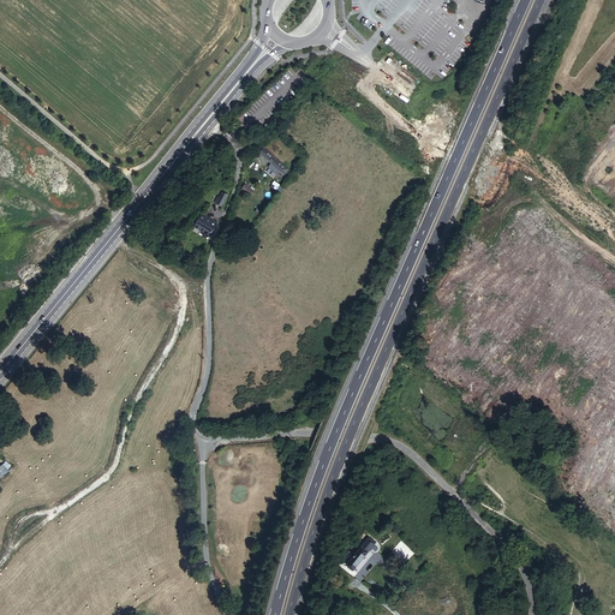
[(284,165),(264,148),(260,153),(273,163),(278,168),(285,174),(290,169),(291,171),(292,169),(285,163),(284,165)]
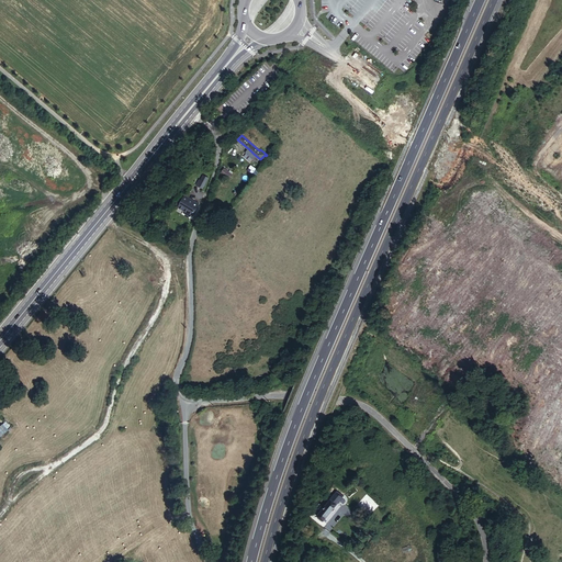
[(205,189),(211,179),(205,176),(200,187),(205,189)]
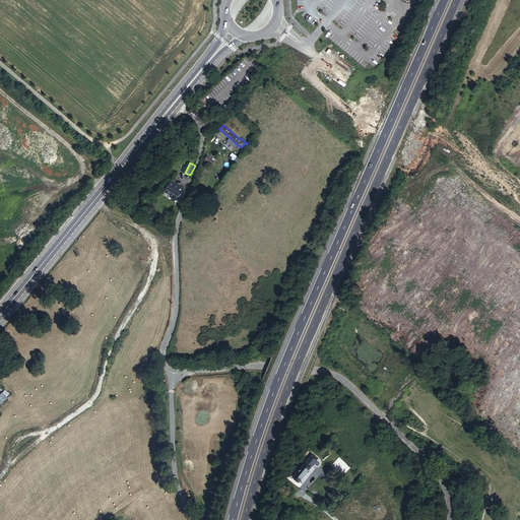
[(172,187),(184,194),(187,188),(175,181),(172,187)]
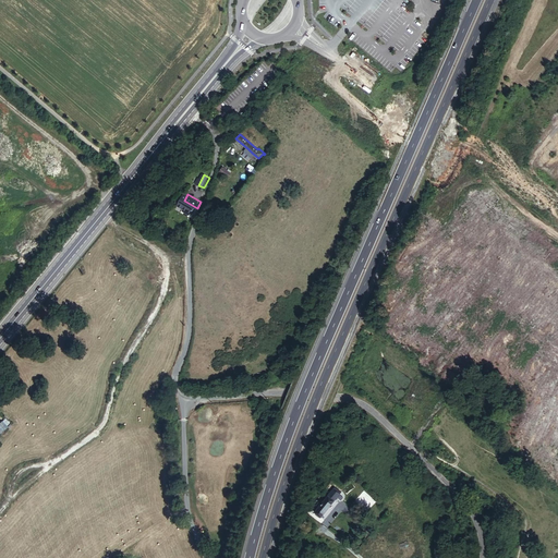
[(194,214),(197,208),(184,201),(183,199),(180,205),(185,208),(193,213),(194,214)]
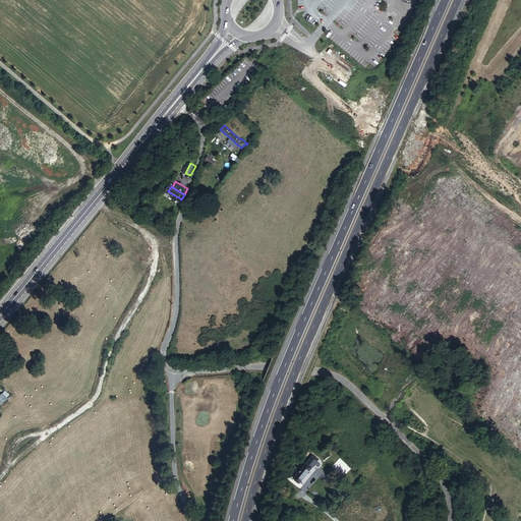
[(299,487),(319,463),(312,457),(299,473),(296,477),(292,481),(299,487)]
